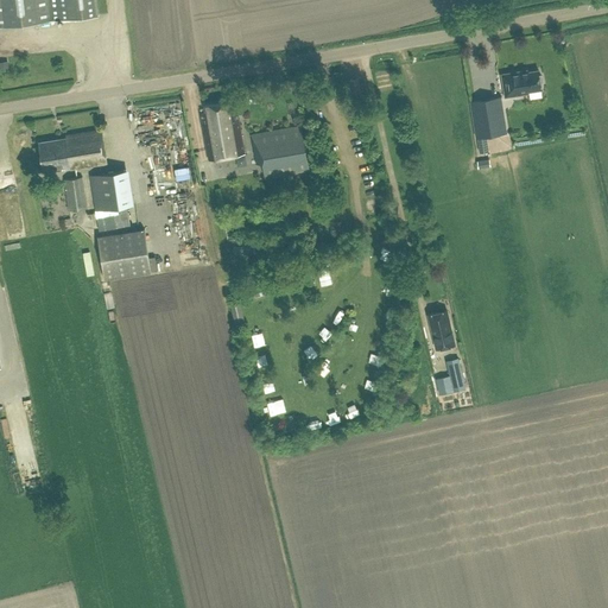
[(0,0),(0,25),(54,19),(97,14),(96,0),(0,0)]
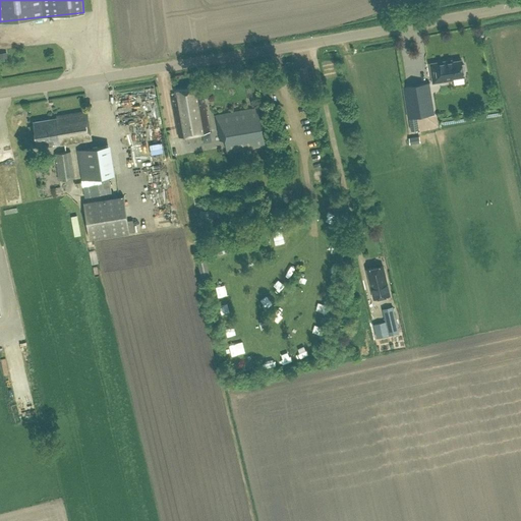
[(462,63),(462,60),(448,62),(448,61),(430,64),(433,82),(453,79),(453,77),(464,75),(464,72),(465,70),(464,64),(462,63)]
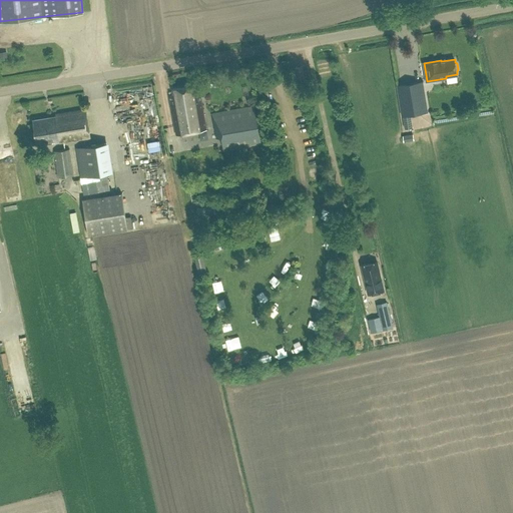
[(302,66),(295,67),(297,78),(303,77),(304,81),(311,80),(309,69),(303,70),(302,66)]
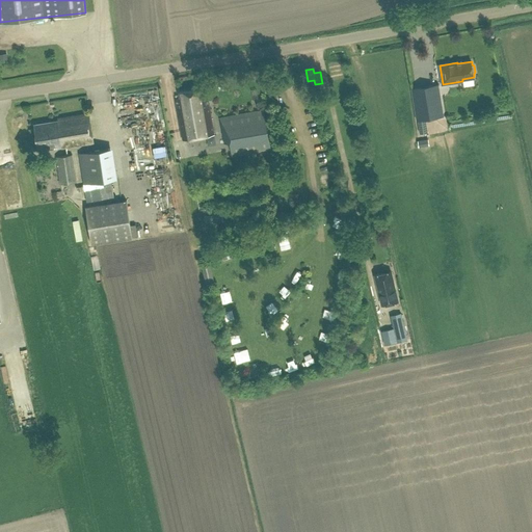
[(426,118),(443,115),(437,85),(413,89),(418,120),(426,118)]
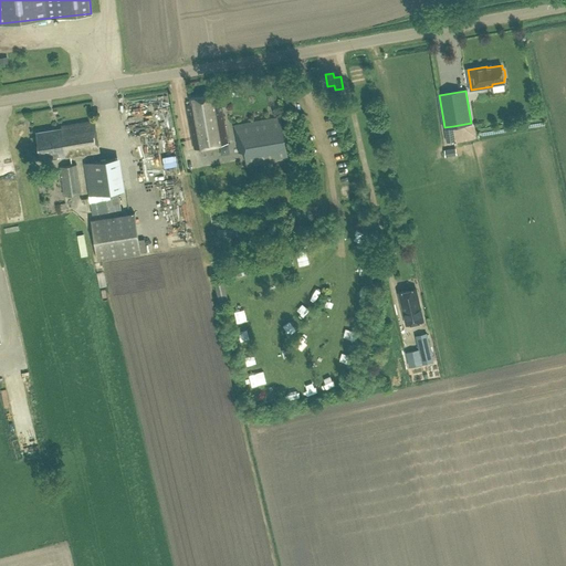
[(195,148),(228,143),(219,93),(190,98),(191,104),(187,104),(195,148)]
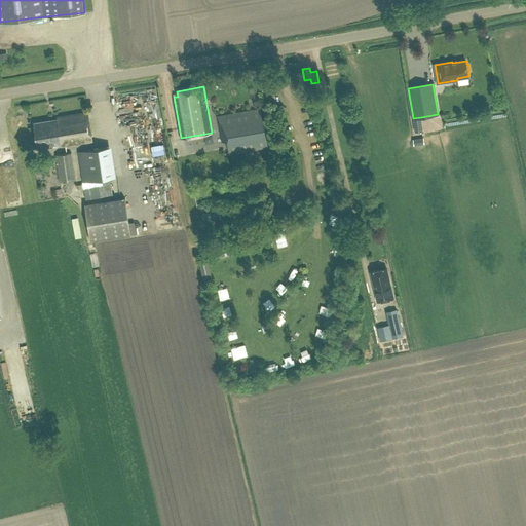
[(268,147),(261,107),(217,115),(222,141),(227,140),(229,154),(268,147)]
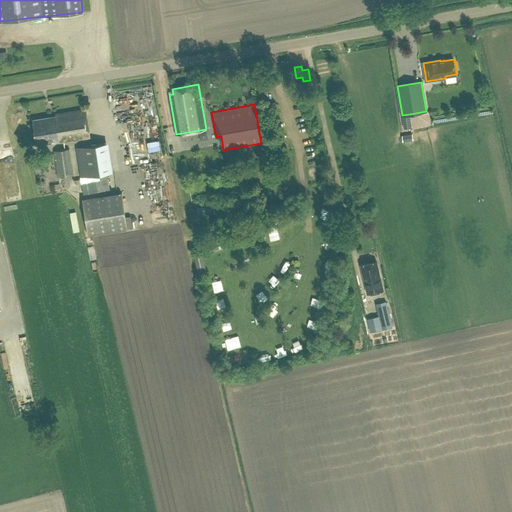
[(54,142),(89,137),(85,109),(55,113),(56,116),(34,120),(37,142),(54,139),(54,142)]
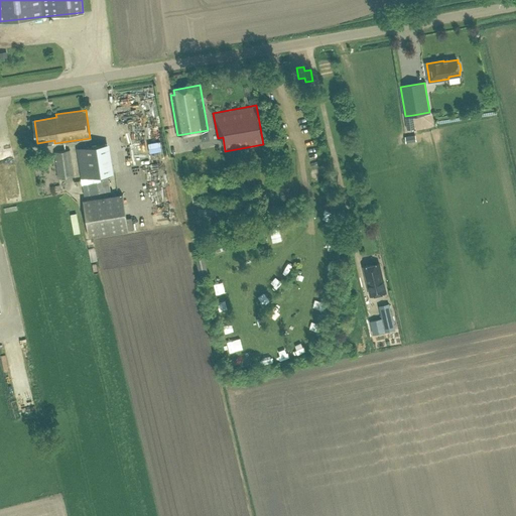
[(415,127),(413,115),(405,116),(407,129),(415,127)]
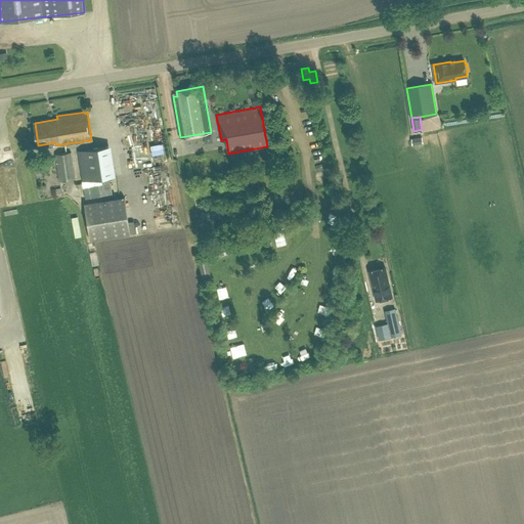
[(25,121),(28,135),(34,134),(31,120),(25,121)]
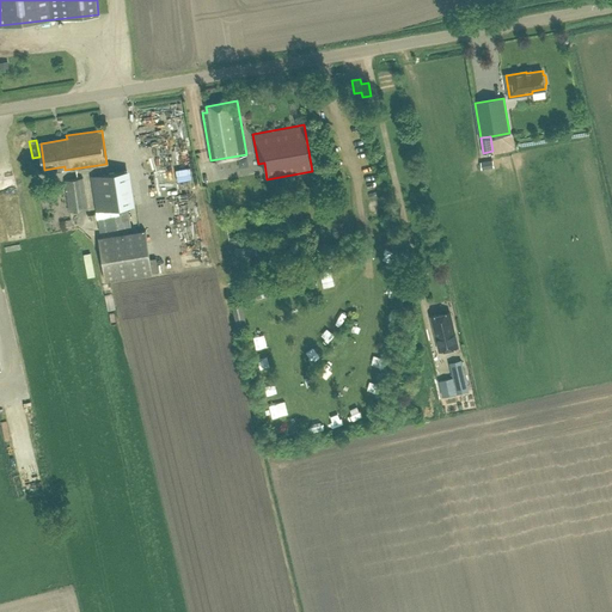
[(124,183),(122,171),(90,176),(92,188),(124,183)]
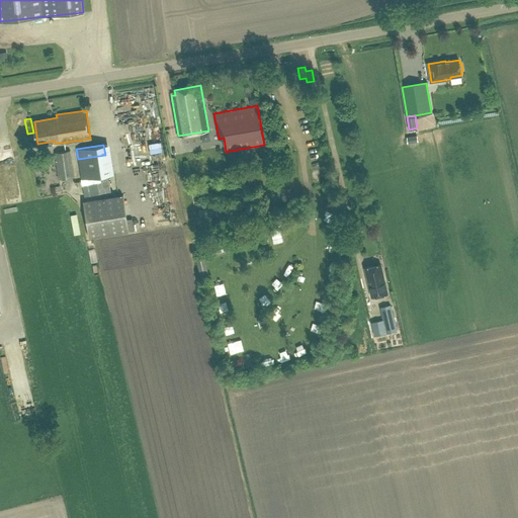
[(59,178),(75,176),(70,150),(55,153),(59,178)]
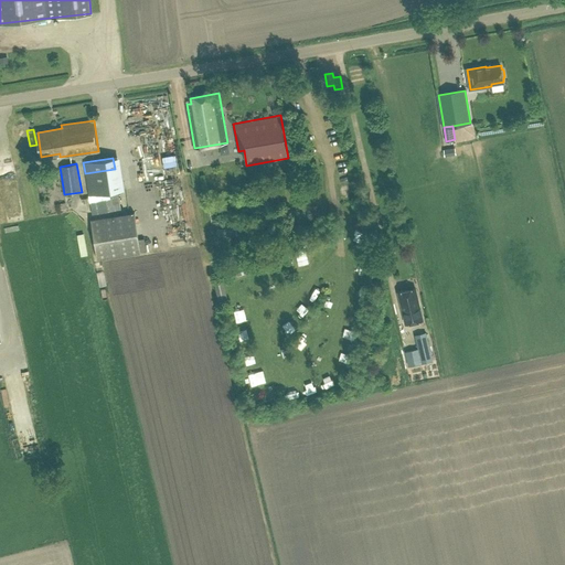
[(116,180),(86,184),(88,195),(118,191),(116,180)]
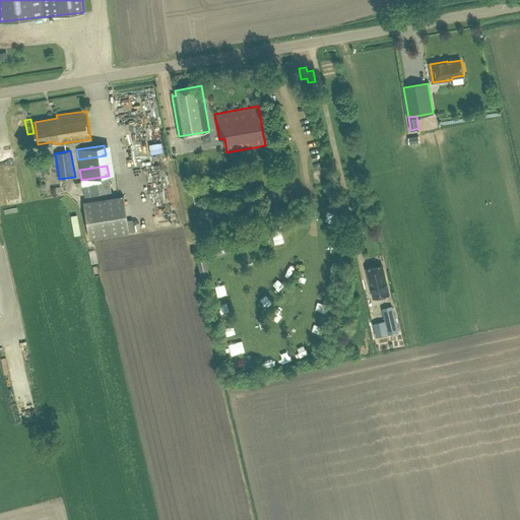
[(12,185),(11,178),(1,179),(2,186),(12,185)]
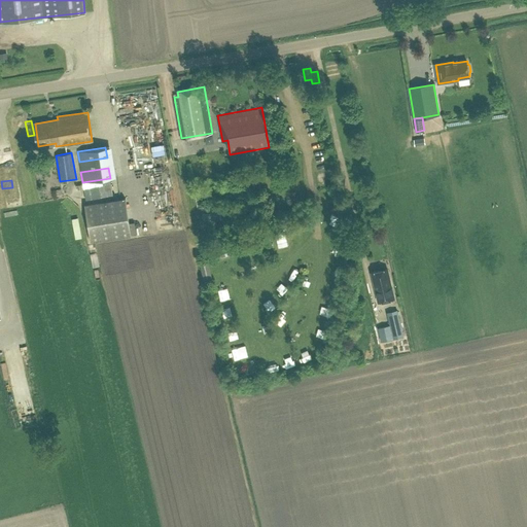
[(132,236),(126,199),(85,205),(92,242),(132,236)]
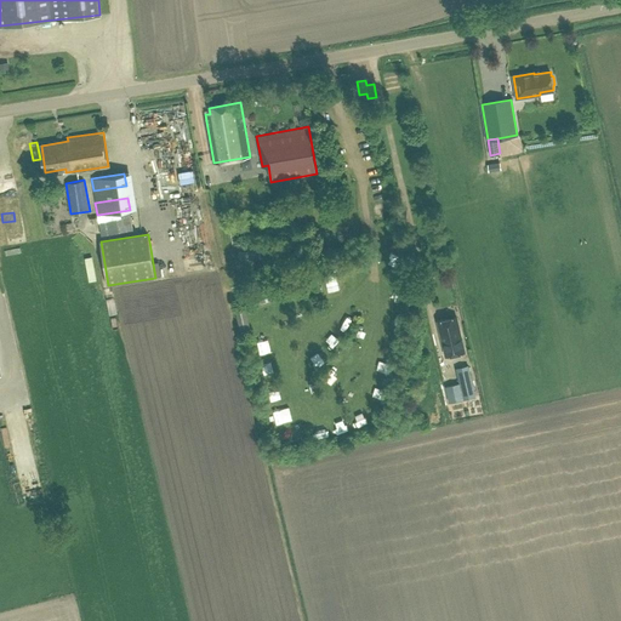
[(85,260),(90,281),(97,280),(92,258),(85,260)]
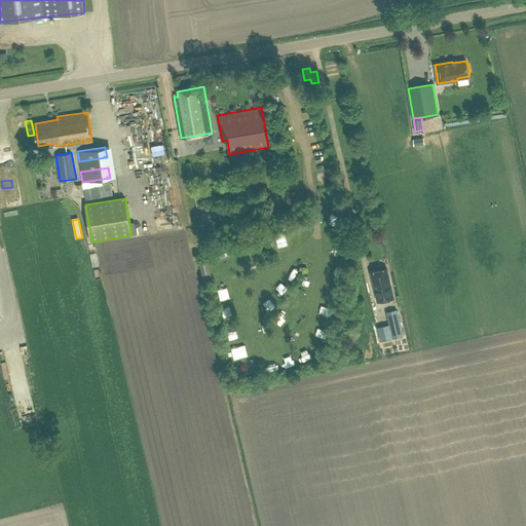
[(393,297),(387,267),(371,271),(374,283),(375,283),(376,288),(377,288),(379,300),(393,297)]
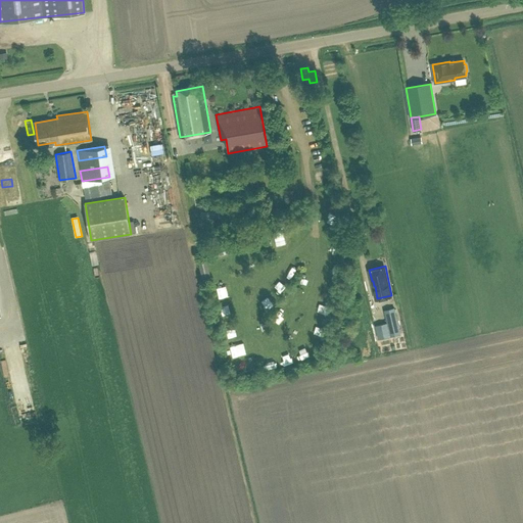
[(398,329),(394,307),(384,310),(385,316),(380,317),(381,322),(373,324),(376,337),(382,336),(383,338),(400,334),(400,329),(398,329)]
